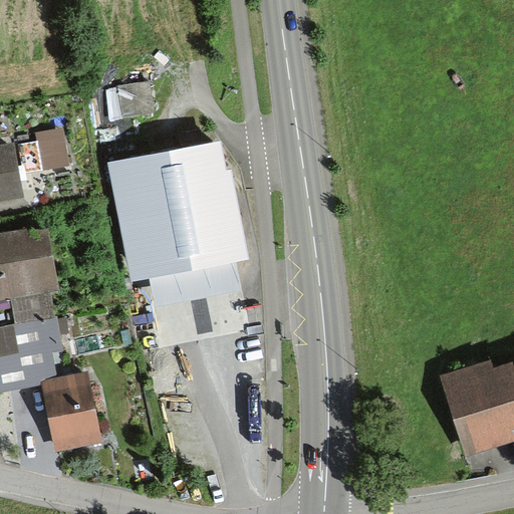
[(158,111),(154,81),(118,85),(122,115),(158,111)]
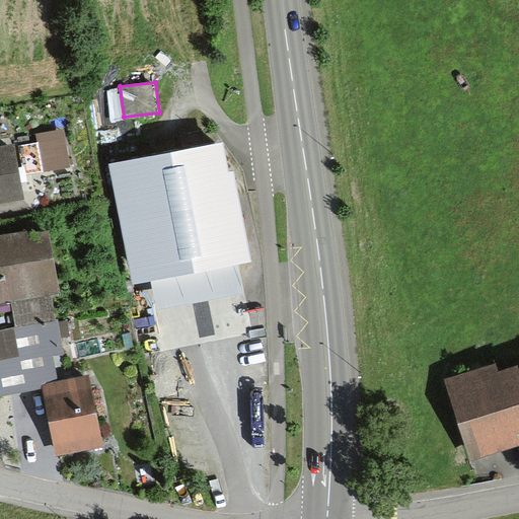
[(40,138),(48,171),(70,166),(63,133),(40,138)]
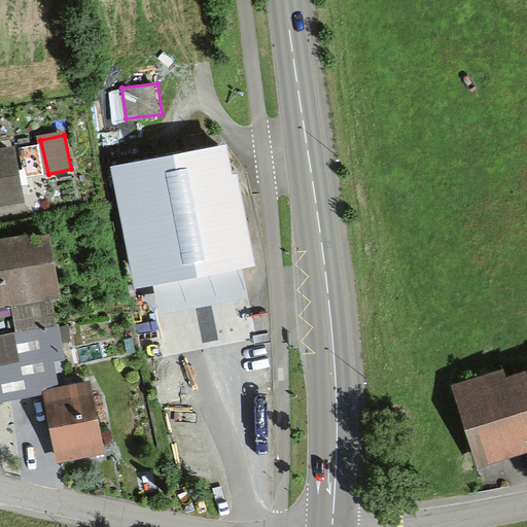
[(15,145),(0,147),(0,203),(24,200),(15,145)]
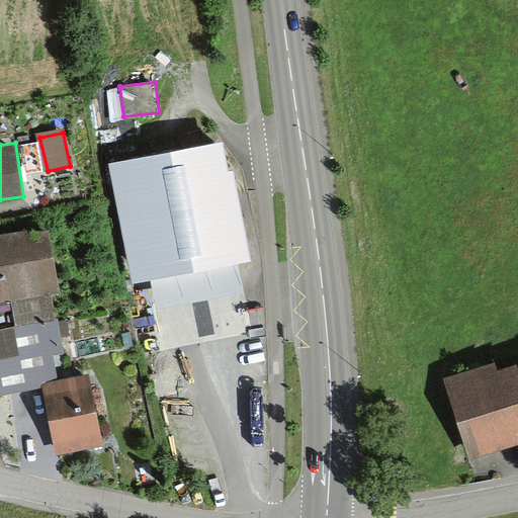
[(134,283),(150,280),(240,264),(252,262),(235,172),(228,173),(222,143),(110,164),(134,283)]
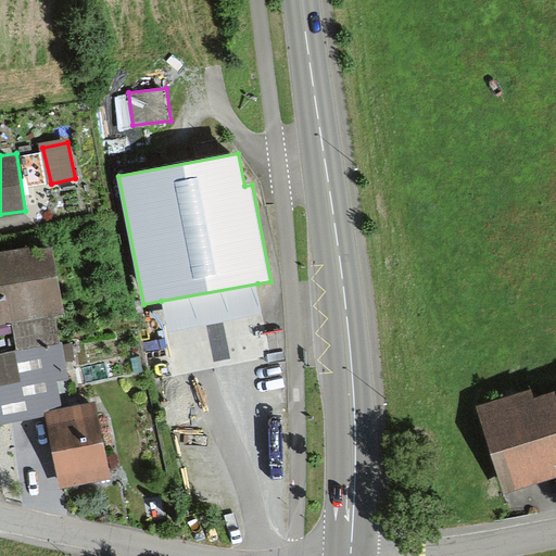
[(0,320),(63,310),(50,237),(0,245),(0,320)]
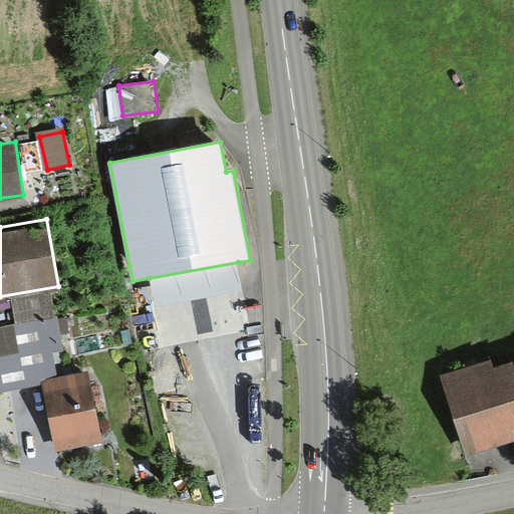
[(243,290),(238,262),(149,278),(155,306),(243,290)]
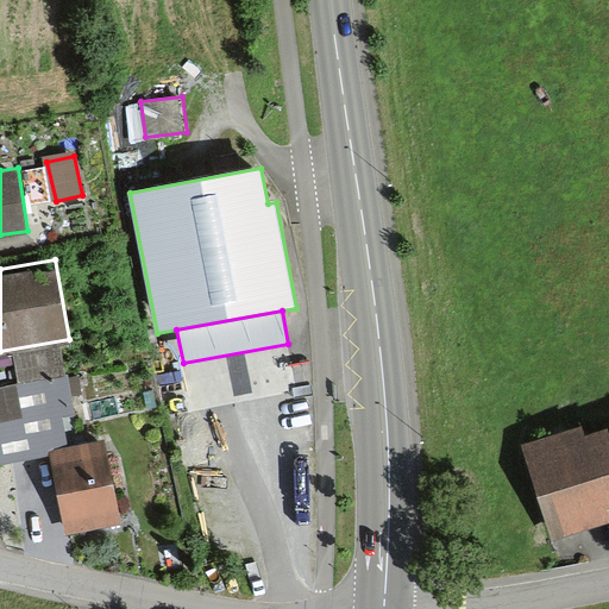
[(63,372),(0,384),(0,456),(49,447),(67,444),(61,415),(71,413),(63,372)]
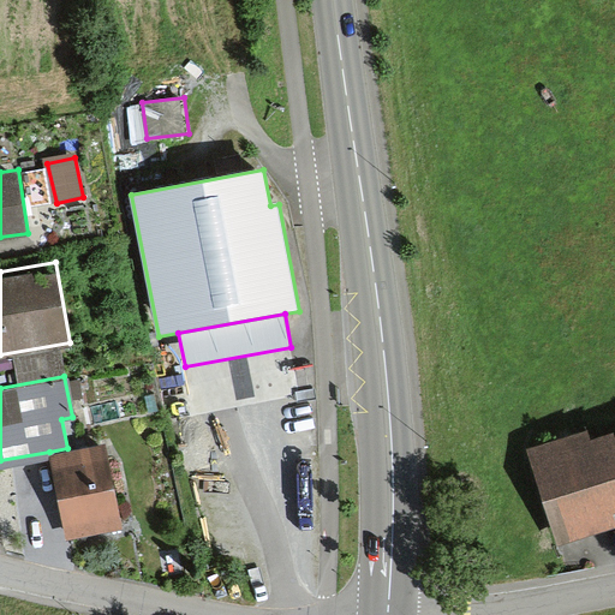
[(614,440),(613,433),(590,440),(589,433),(527,449),(556,545),(614,527),(614,513),(614,512),(614,440)]
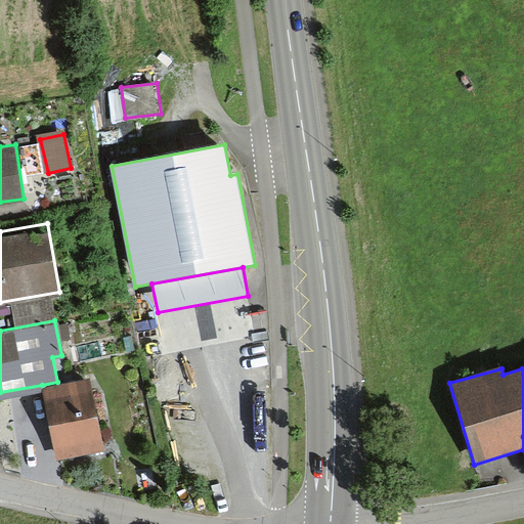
[(57,382),(42,385),(49,420),(56,453),(103,444),(90,375),(57,382)]
